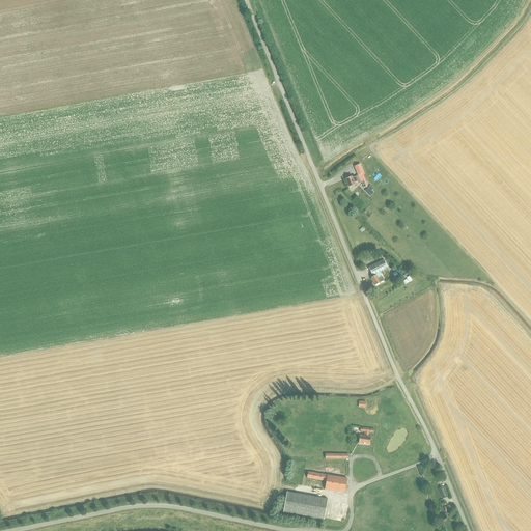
[(366,187),(361,174),(364,173),(360,164),(354,167),(358,175),(355,177),(355,176),(352,178),(352,177),(345,179),(348,188),(362,183),(364,188),(366,187)]
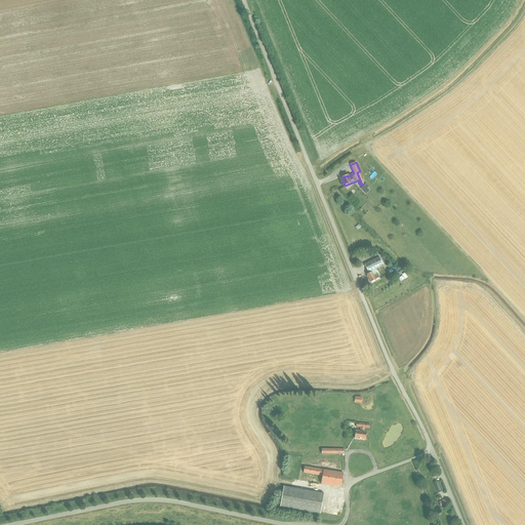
[(373,182),(378,176),(375,172),(370,178),(373,182)]
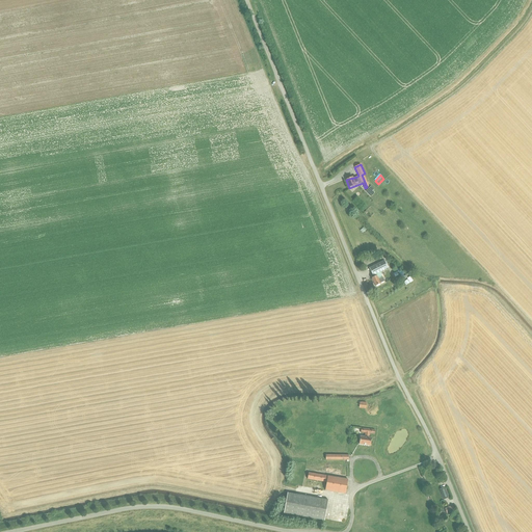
[(376,192),(371,186),(366,190),(371,196),(376,192)]
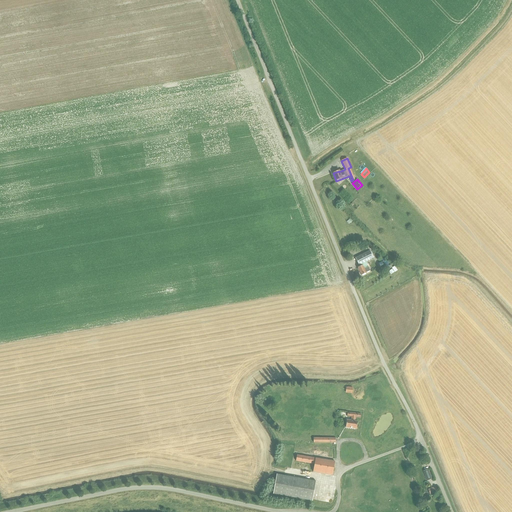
[(370,271),(365,261),(373,258),(370,250),(355,257),(359,266),(357,267),(361,275),(366,273),(370,271)]
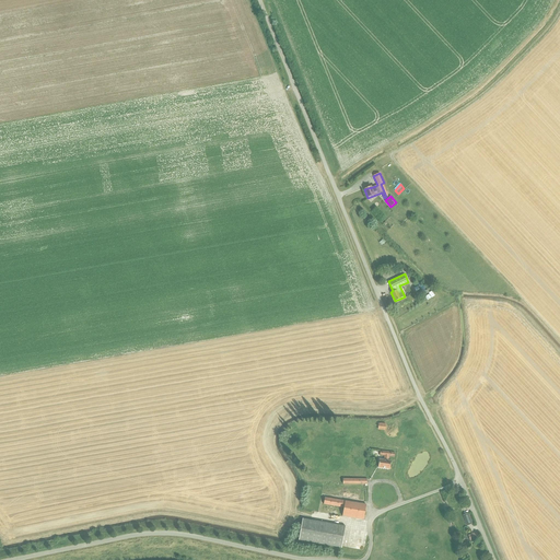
[(433,291),(426,295),(428,301),(435,296),(433,291)]
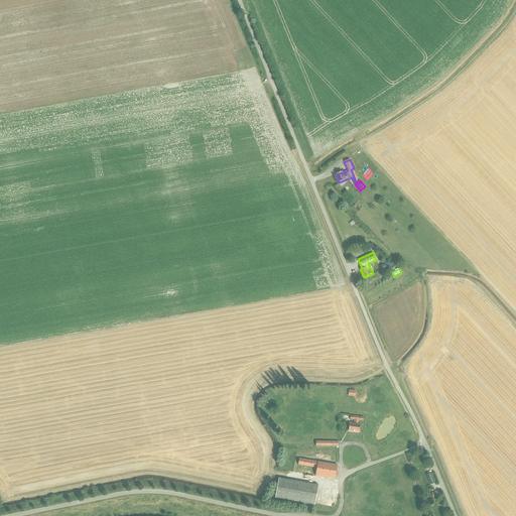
[(349,423),(348,431),(359,432),(360,424),(358,424),(358,420),(363,421),(363,417),(350,415),(350,419),(354,420),(353,424),(349,423)]
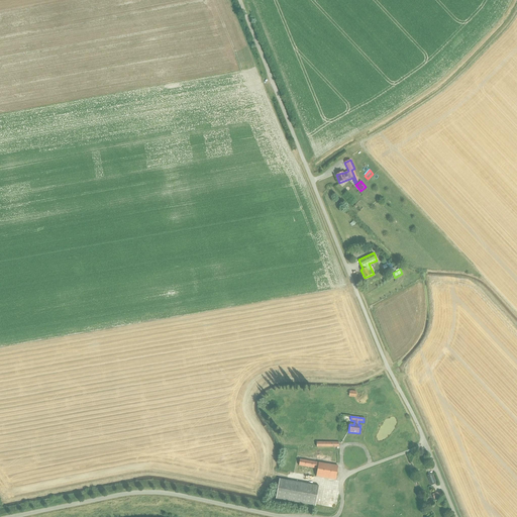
[(335,480),(338,467),(300,459),(299,466),(317,469),(316,477),(335,480)]
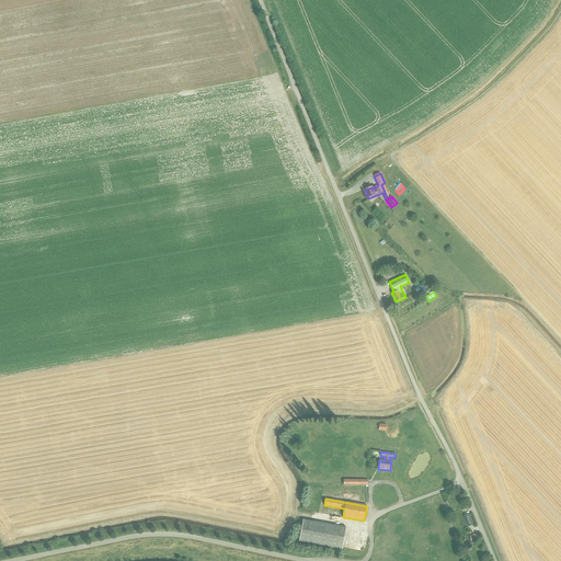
[(473,525),(469,514),(464,516),(468,527),(473,525)]
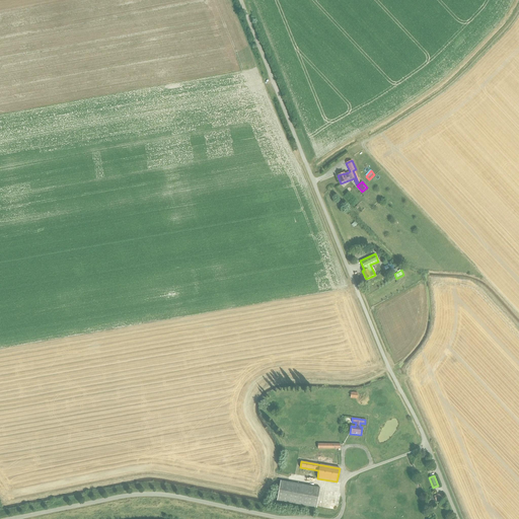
[(316,508),(320,489),(280,482),(277,502),(316,508)]
